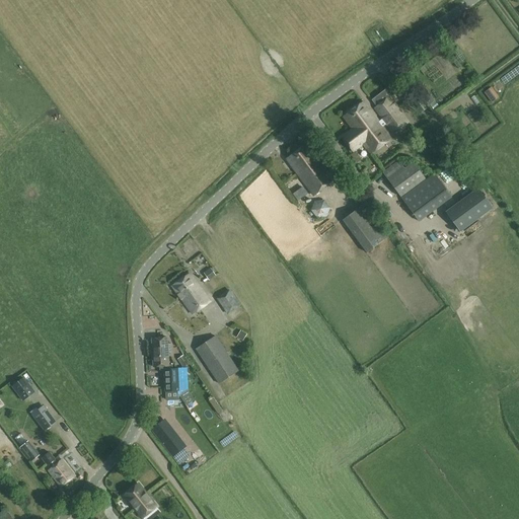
[(492,87),(484,92),(492,103),(499,97),(492,87)]
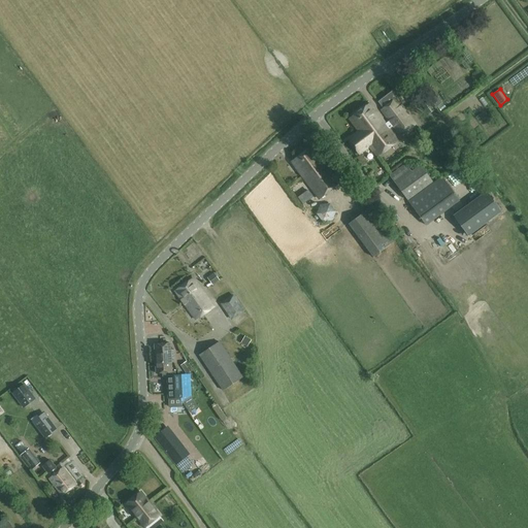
[(389,122),(386,124),(370,103),(350,119),(359,132),(349,139),(359,153),(369,145),(378,157),(399,141),(390,130),(393,128),(397,134),(409,132),(418,125),(397,98),(381,110),(389,122)]
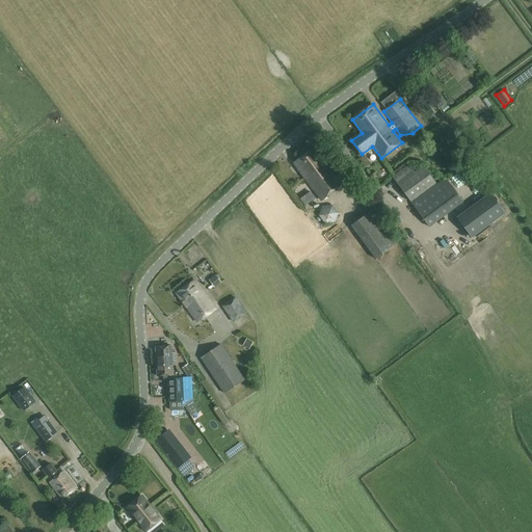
[(426,108),(431,115),(437,110),(432,103),(426,108)]
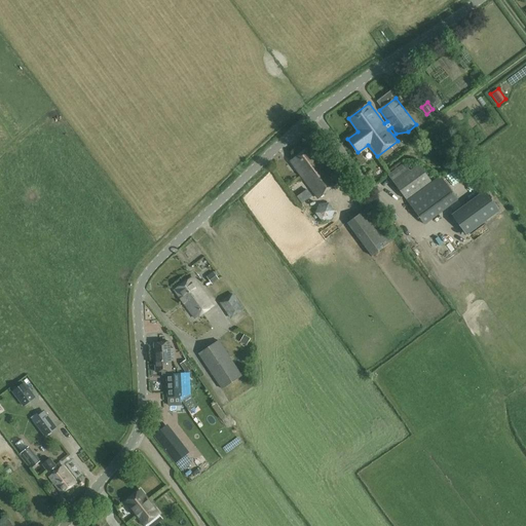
[(291,161),(317,198),(339,182),(311,146),(291,161)]
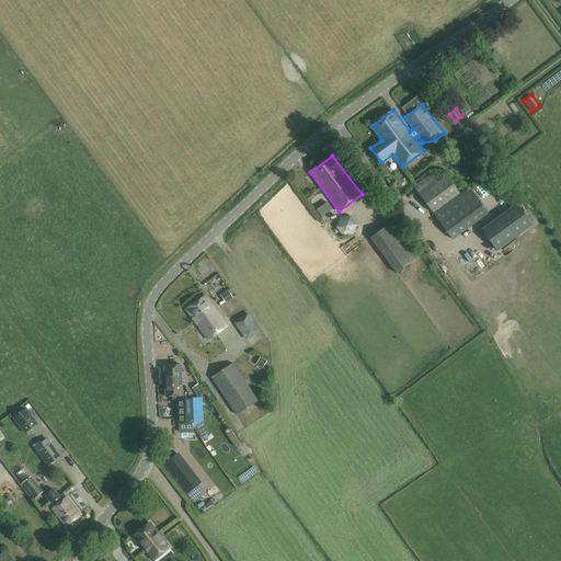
[(431,173),(413,186),(420,194),(434,213),(460,193),(447,174),(437,182),(431,173)]
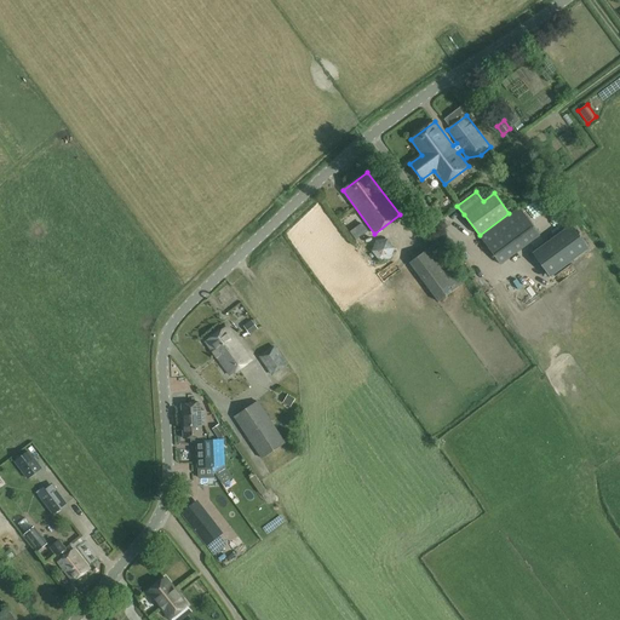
[(535,224),(546,219),(550,227),(554,224),(540,197),(526,204),(535,224)]
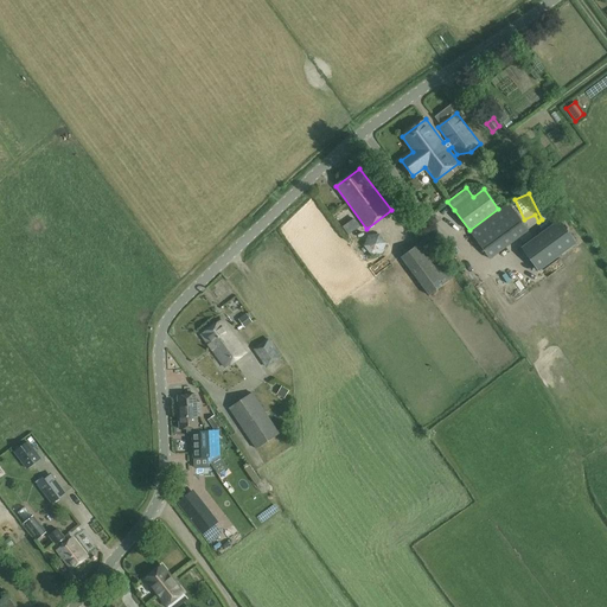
[(490,260),(529,231),(508,203),(470,231),(490,260)]
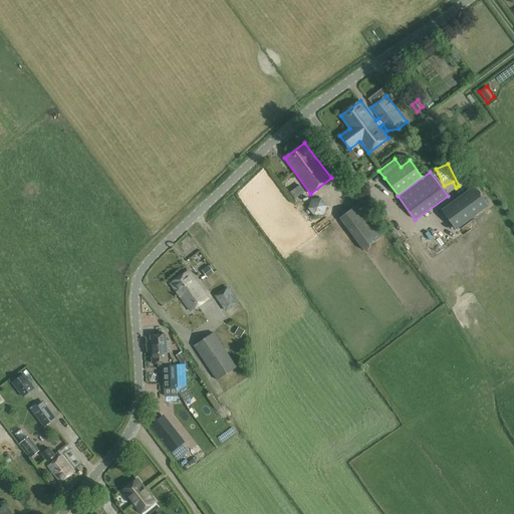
[(473,186),(441,210),(456,230),(459,228),(464,235),(477,225),(472,218),(488,206),(473,186)]
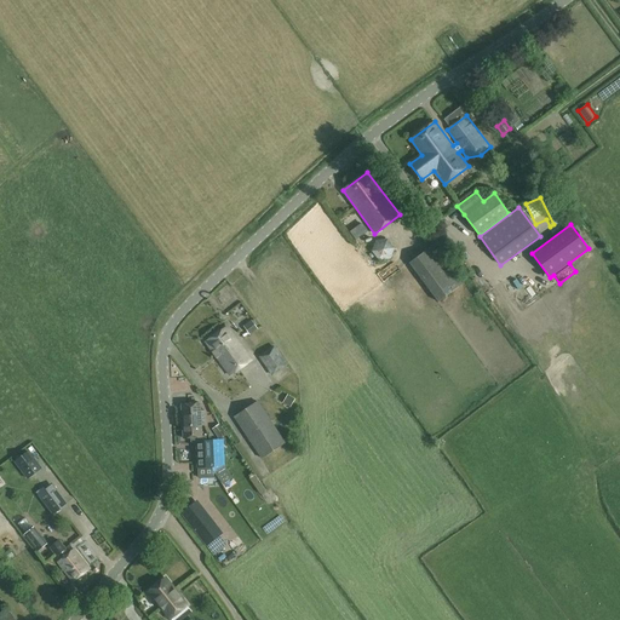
[(388,239),(375,240),(372,252),(379,260),(390,259),(395,248),(388,239)]
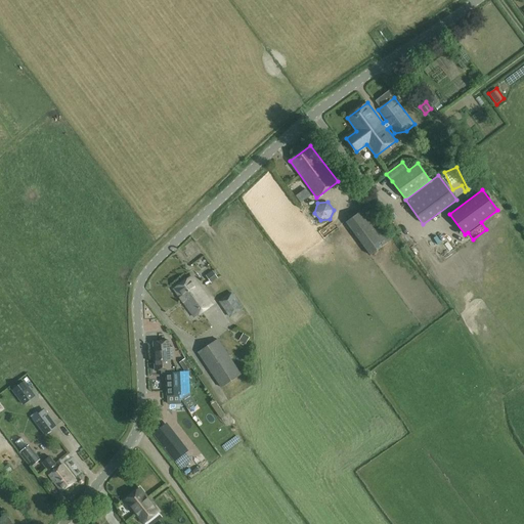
[(346,223),(369,255),(392,239),(367,207),(346,223)]
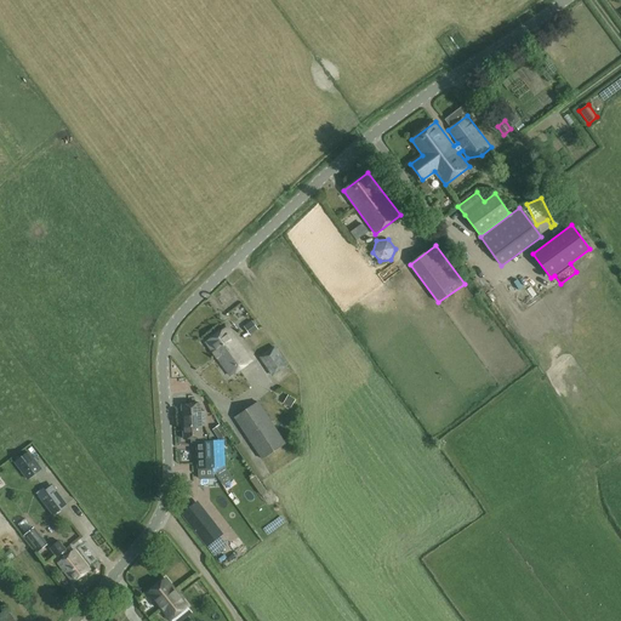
[(382,281),(394,269),(391,265),(377,277),(382,281)]
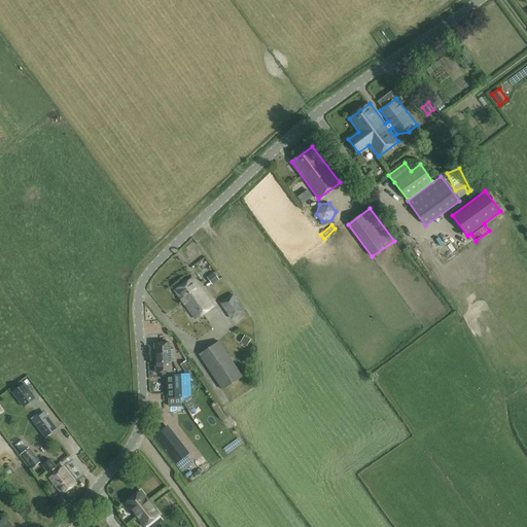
[(213,283),(219,279),(214,272),(208,276),(213,283)]
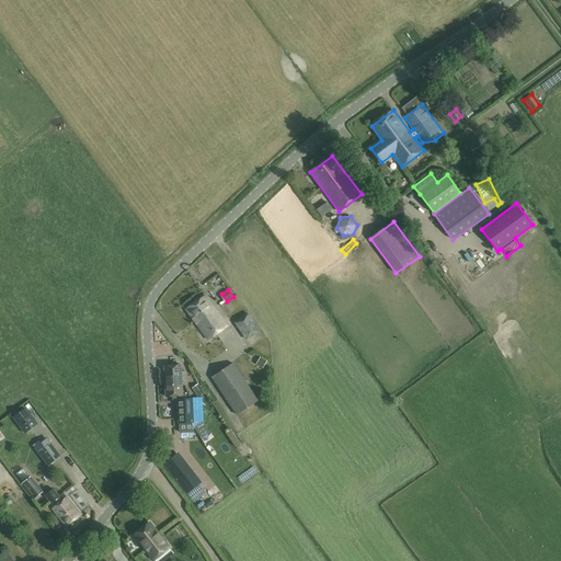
[(205,295),(186,309),(208,340),(228,325),(205,295)]
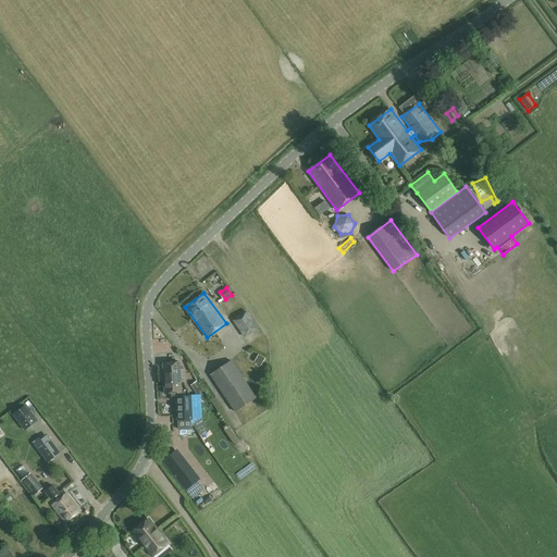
[(232,321),(245,338),(259,327),(247,310),(232,321)]
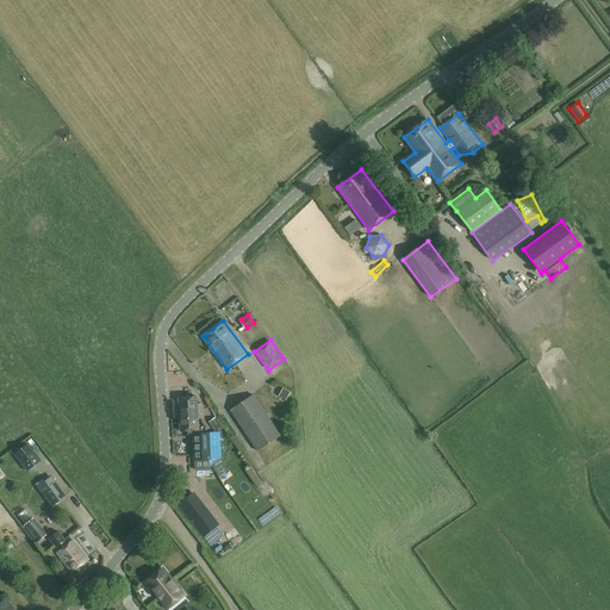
[(291,392),(284,388),(279,396),(286,399),(291,392)]
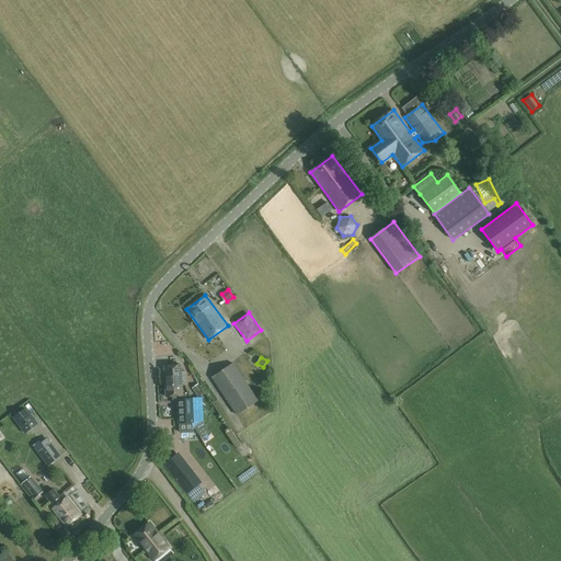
[(259,400),(233,363),(212,377),(237,415),(259,400)]
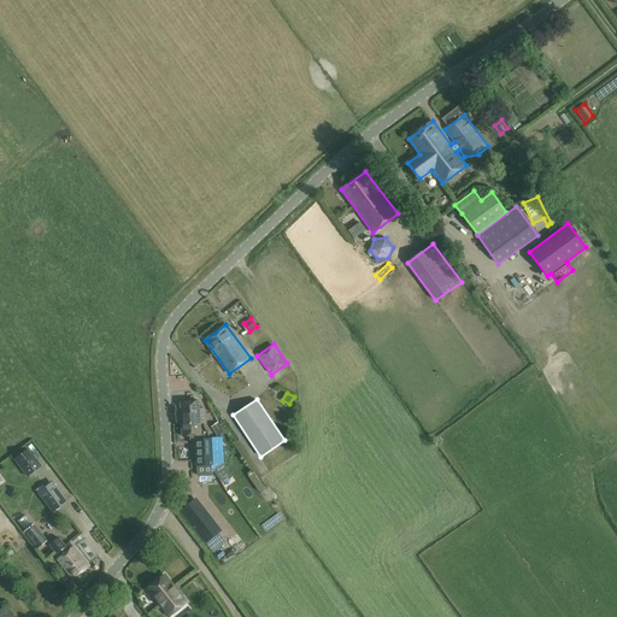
[(205,409),(200,409),(199,401),(181,401),(182,424),(200,423),(200,418),(205,418),(205,409)]
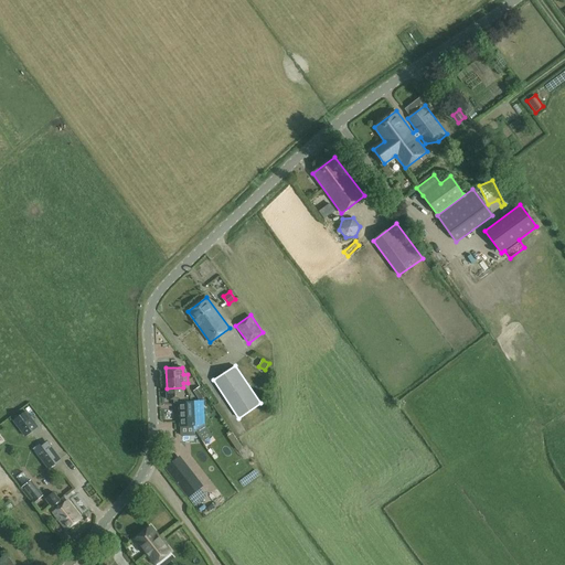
[(184,398),(183,387),(167,388),(167,400),(173,400),(174,404),(179,404),(180,426),(195,425),(193,401),(189,401),(189,397),(184,398)]
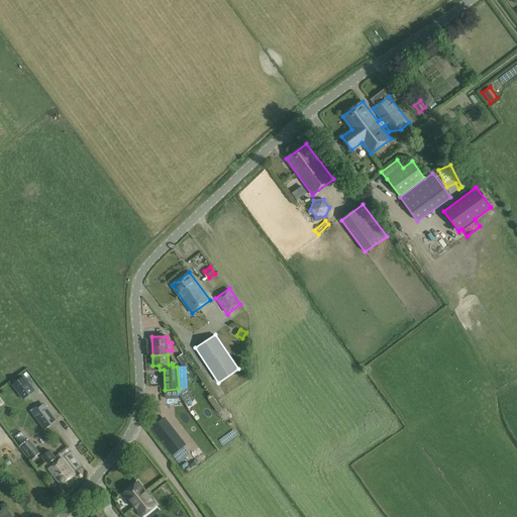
[(177,358),(183,367),(189,363),(183,354),(177,358)]
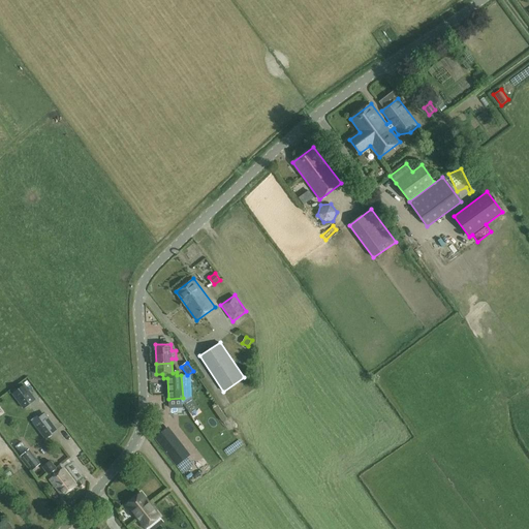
[(22,390),(29,400),(37,394),(29,383),(22,390)]
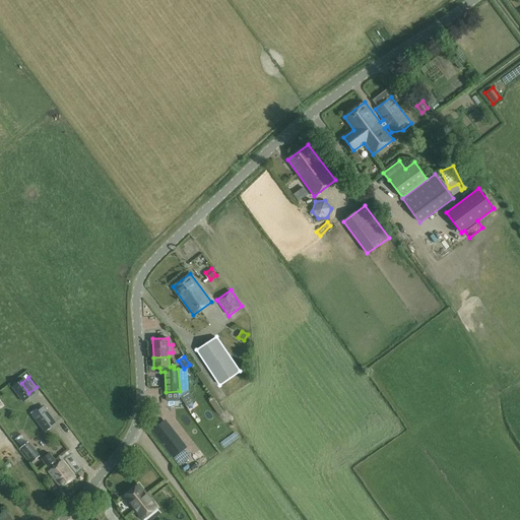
[(223,411),(214,398),(209,402),(218,414),(223,411)]
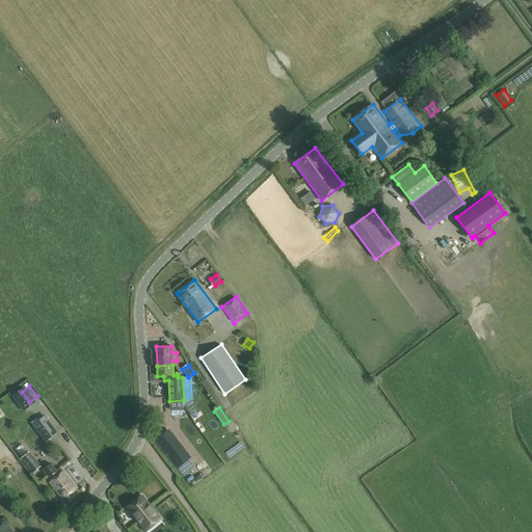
[(34,425),(47,442),(57,433),(45,417),(34,425)]
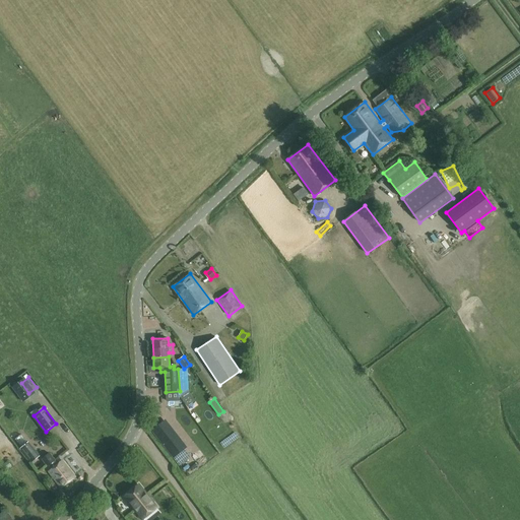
[(188,449),(166,419),(150,431),(174,460),(176,459),(188,449)]
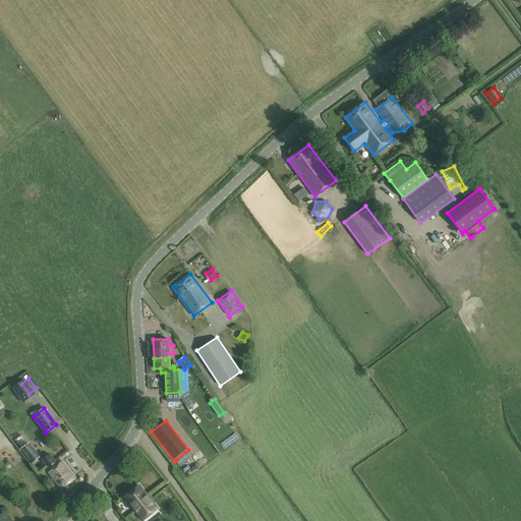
[(45,445),(50,443),(48,437),(42,439),(45,445)]
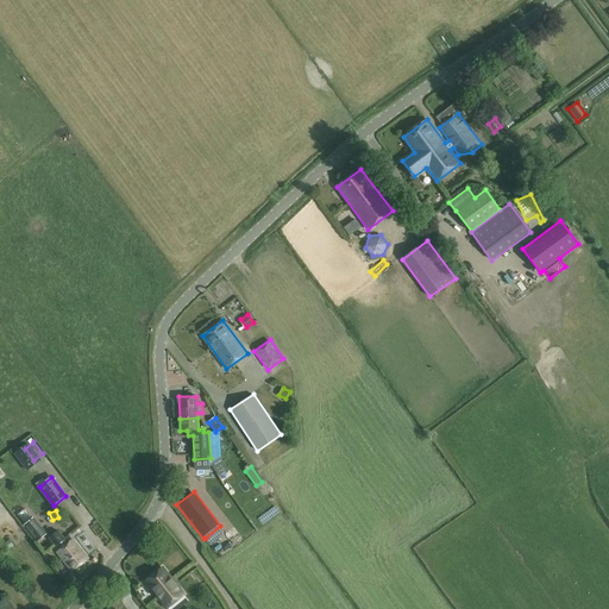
[(23,523),(37,542),(46,535),(32,516),(23,523)]
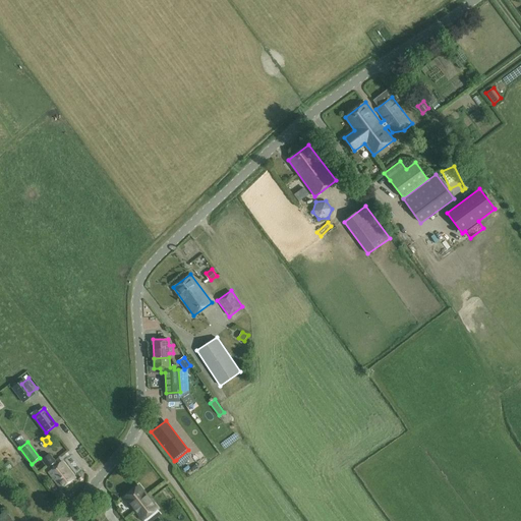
[(51,466),(53,469),(49,473),(61,489),(75,478),(62,462),(58,465),(55,462),(56,461),(50,454),(42,460),(48,468),(51,466)]
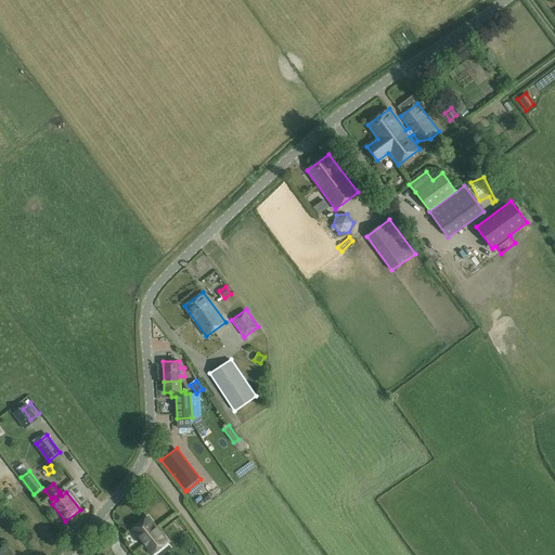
[(9,492),(1,498),(4,503),(13,499),(9,492)]
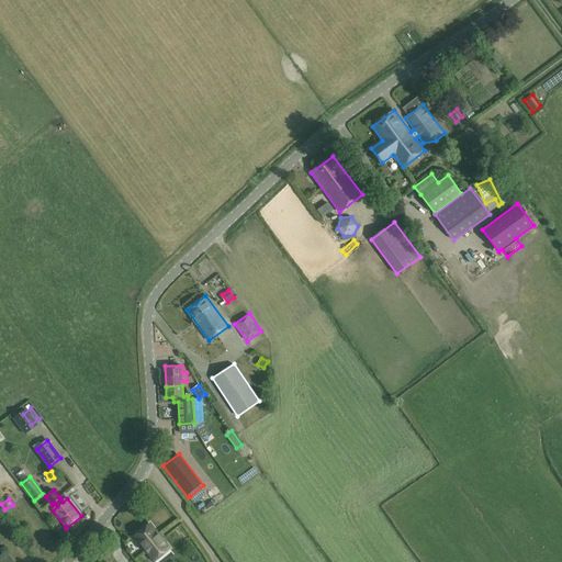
[(170,549),(150,525),(135,537),(155,561),(170,549)]
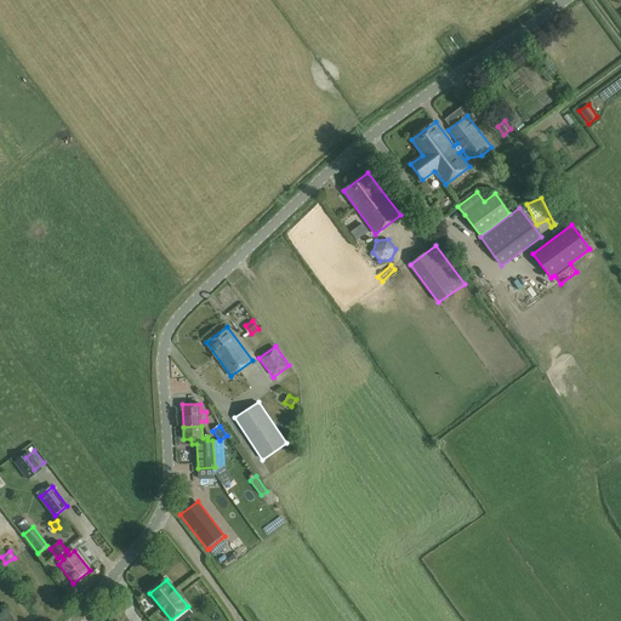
[(16,620),(7,610),(0,615),(0,620),(16,620)]
